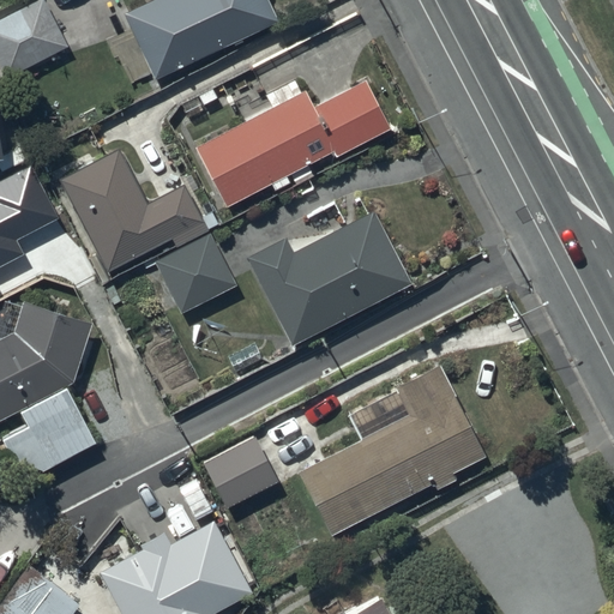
[(67,48),(42,0),(37,0),(0,19),(0,68),(6,80),(67,48)]
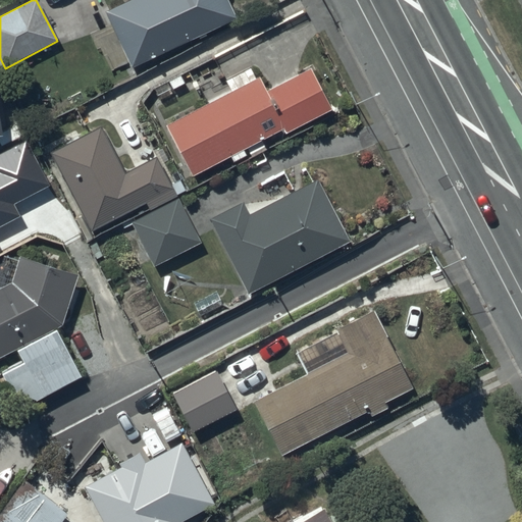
[(235,18),(225,0),(126,0),(102,12),(129,69),(235,18)]
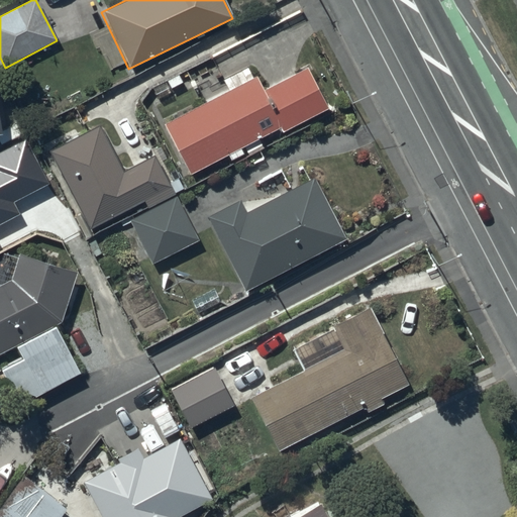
[(227,91),(165,123),(191,174),(227,156),(230,161),(246,152),(247,156),(263,148),(259,140),(281,129),(283,132),(329,108),(308,69),(265,92),(256,77),(254,78),(248,67),(221,81),(227,91)]
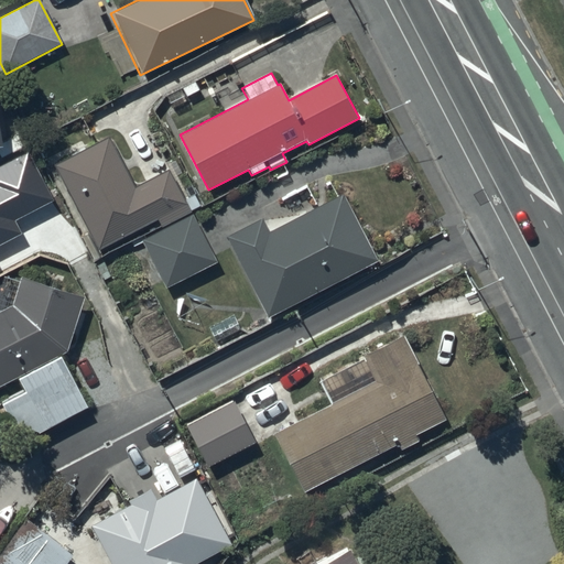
[(133,186),(109,137),(54,163),(88,234),(82,237),(90,253),(159,219),(163,228),(142,239),(167,290),(217,266),(170,169),(133,186)]
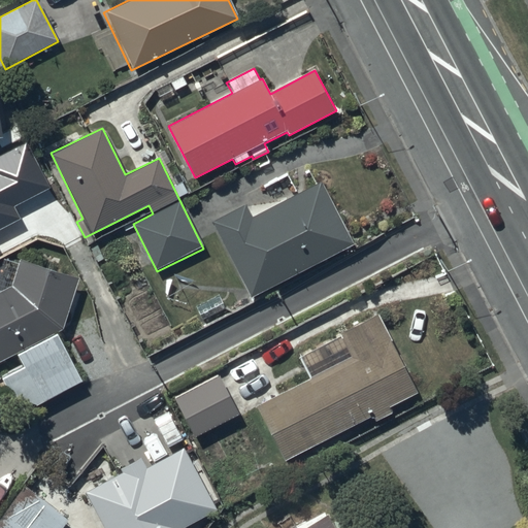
[(352,244),(320,180),(251,216),(244,205),(212,222),(250,296),(352,244)]
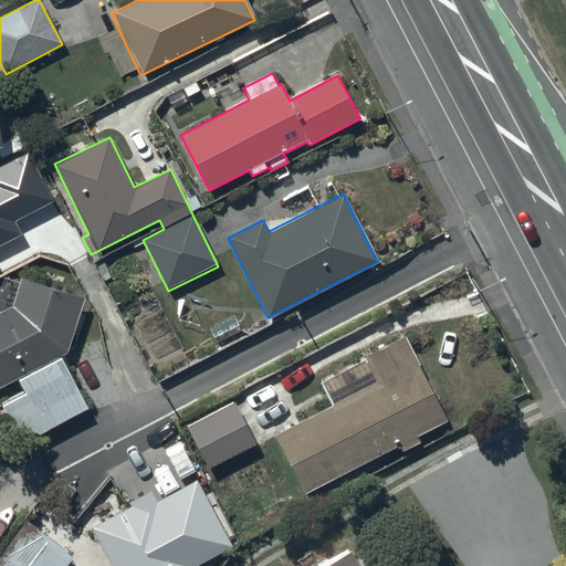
[(83,297),(21,278),(6,274),(0,291),(0,387),(18,380),(24,392),(1,405),(20,443),(88,410),(66,367),(72,363),(65,352),(83,297)]
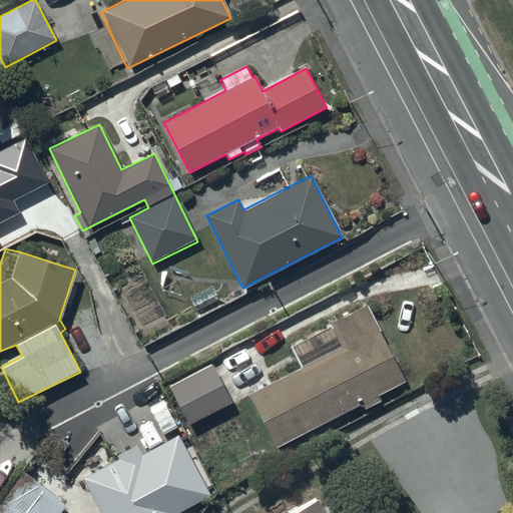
[(405,382),(366,306),(329,324),(332,330),(293,349),(303,369),(249,396),(277,448),(365,404),(366,406),(380,399),(378,396),(405,382)]
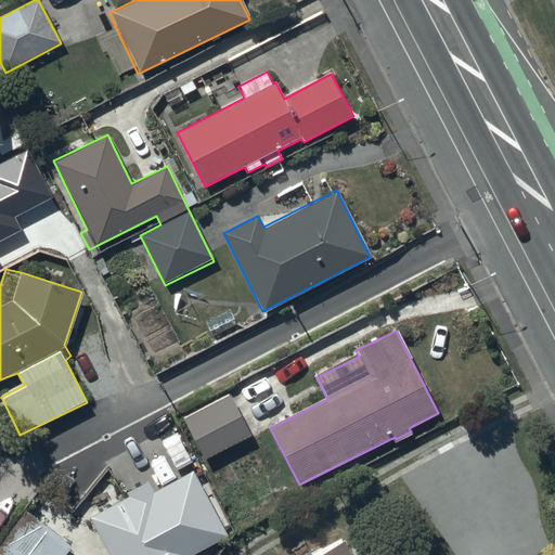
[(252,436),(229,394),(182,417),(205,461),(252,436)]
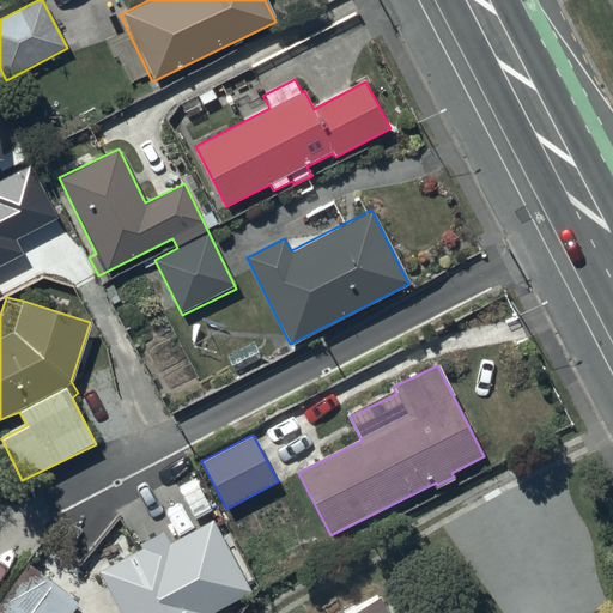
[(208,612),(249,592),(212,522),(170,545),(162,529),(139,542),(141,548),(98,571),(120,612),(208,612)]
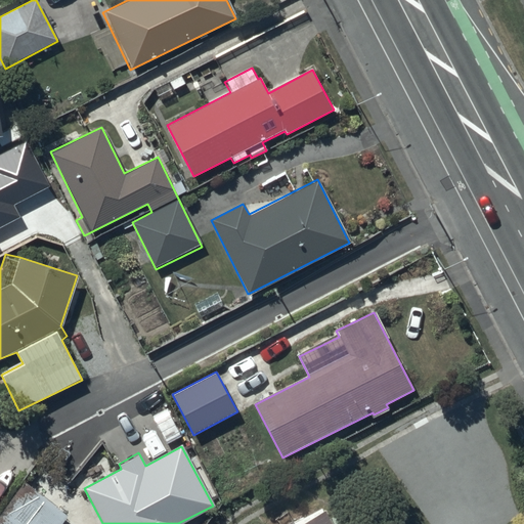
[(59,523),(67,516),(26,483),(0,515),(0,523),(59,523)]
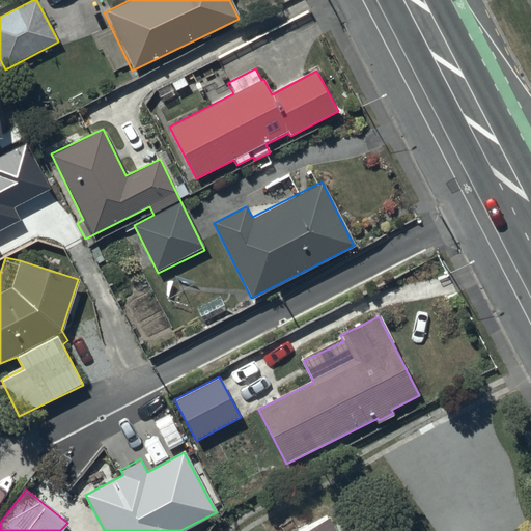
[(338,530),(331,515),(300,530),(338,530)]
